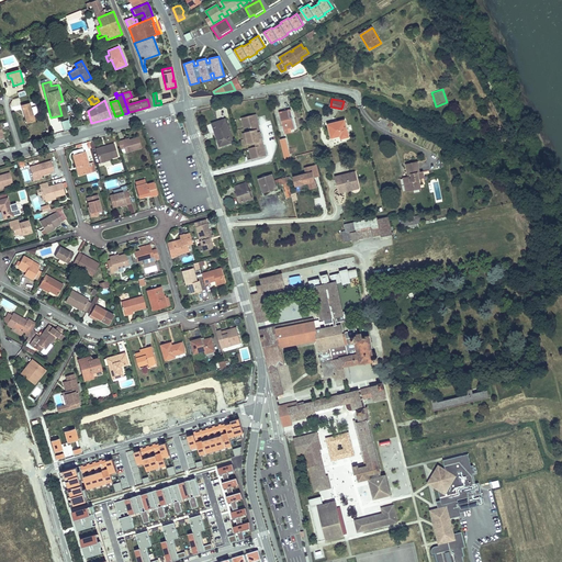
[(30,103),(22,105),(27,123),(35,121),(30,103)]
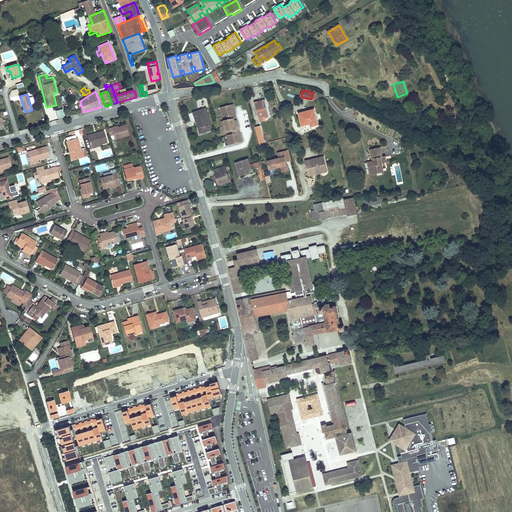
[(264,100),(254,103),(259,122),(269,119),(264,100)]
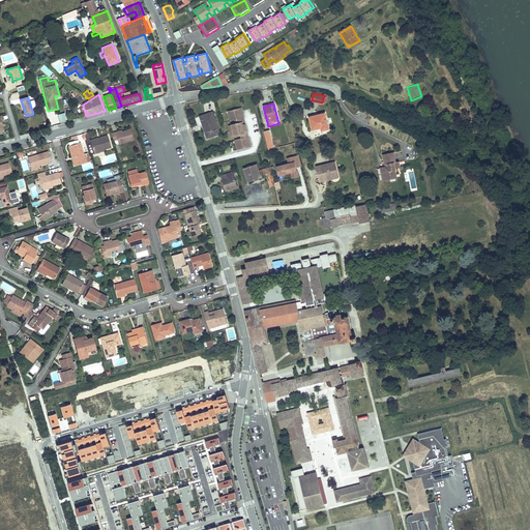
[(243,119),(241,109),(228,113),(229,117),(232,116),(233,121),(236,121),(243,119)]
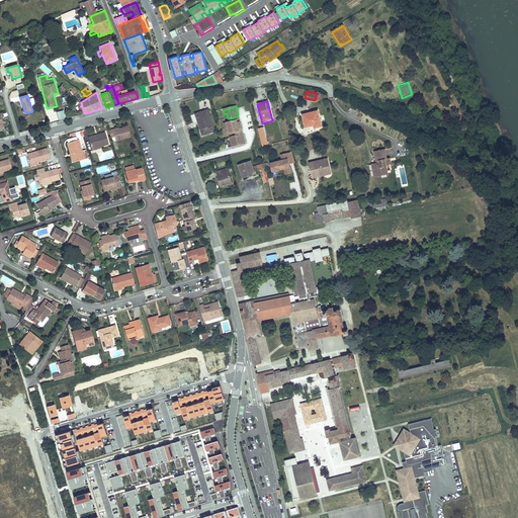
[(49,109),(50,120),(58,120),(58,109),(49,109)]
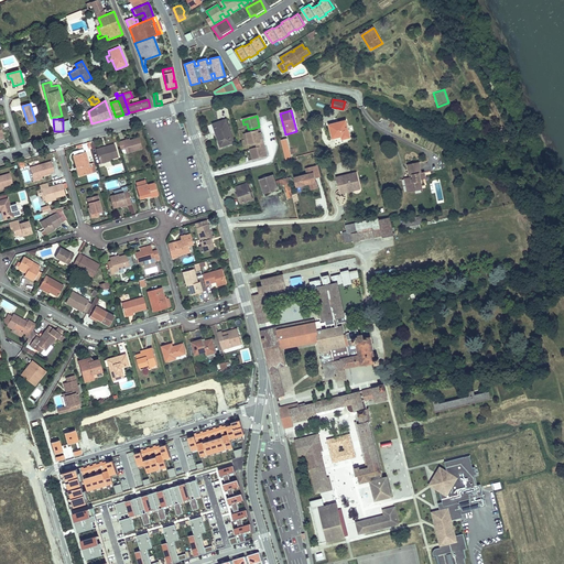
[(65,130),(73,129),(69,119),(62,121),(65,130)]
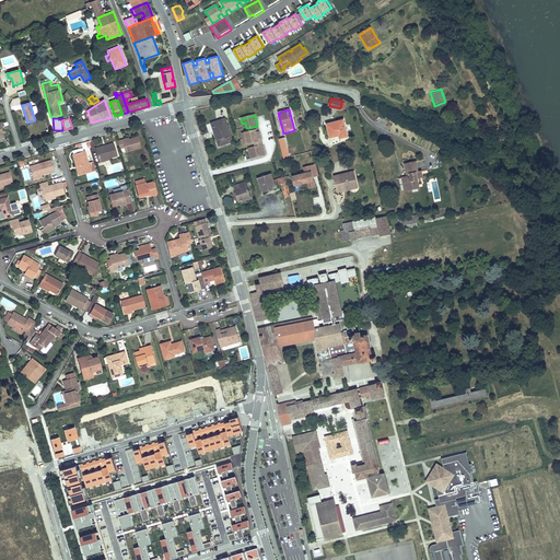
[(211,123),(218,140),(222,138),(224,144),(232,141),(224,118),(211,123)]
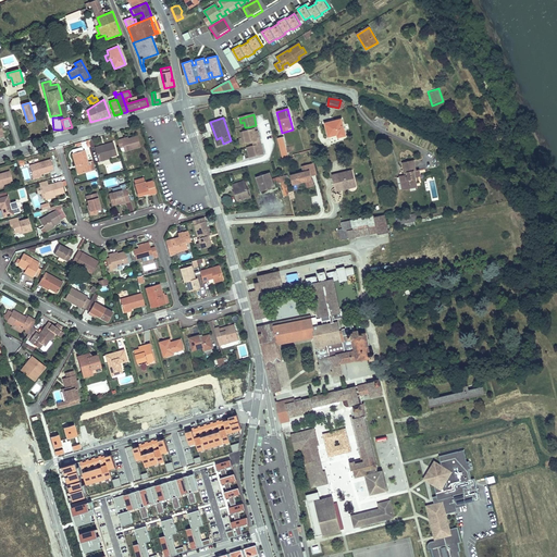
[(342,120),(325,124),(327,136),(339,133),(341,137),(345,136),(342,120)]
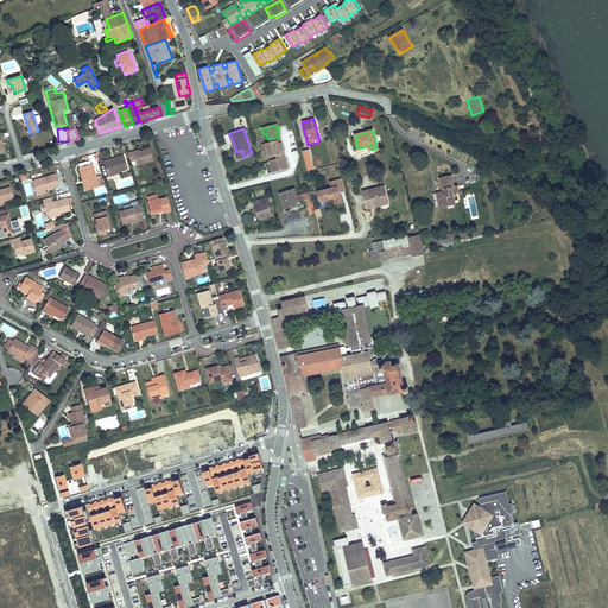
[(133,151),(128,152),(131,160),(135,159),(137,164),(153,159),(151,147),(133,153),(133,151)]
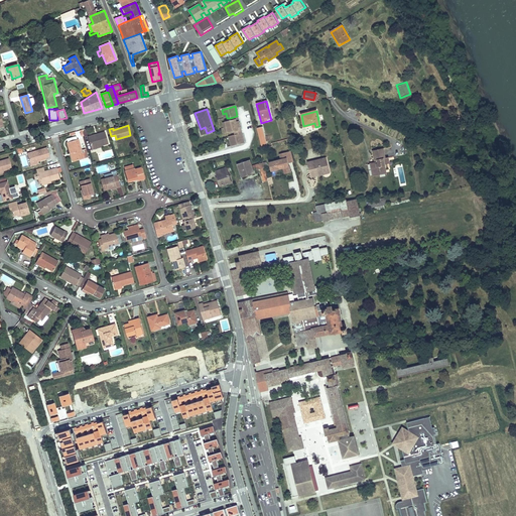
[(238,131),(238,128),(240,128),(240,125),(227,128),(228,134),(234,132),(238,131)]
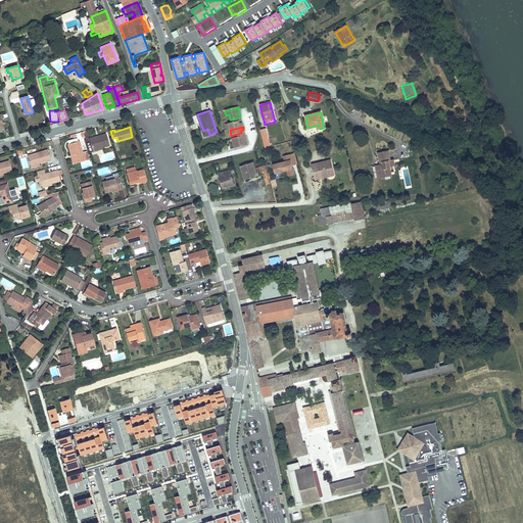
[(260,130),(266,151),(271,150),(266,129),(260,130)]
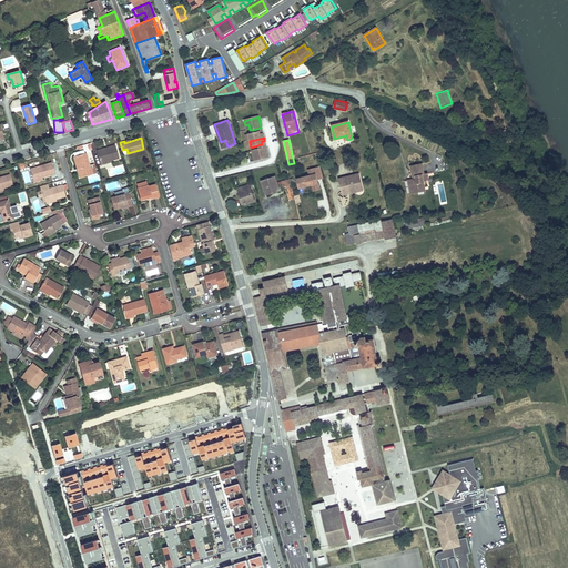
[(98,151),(101,164),(111,162),(111,160),(119,158),(115,145),(98,151)]
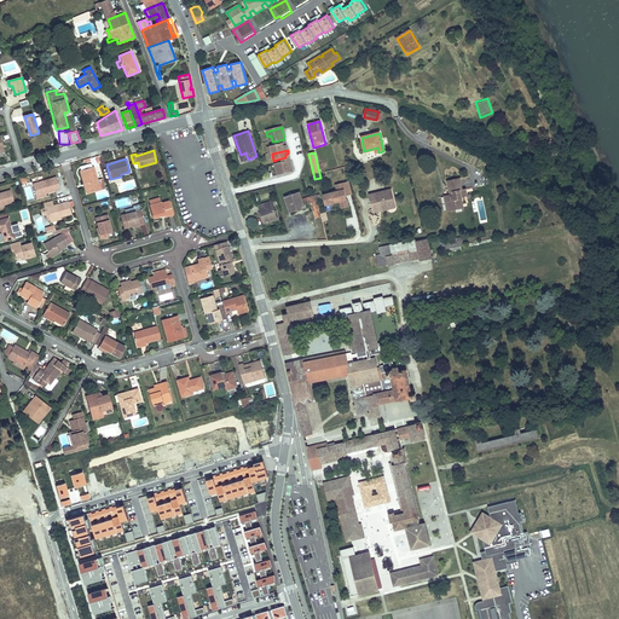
[(293,172),(290,161),(282,163),(278,165),(279,171),(276,171),(277,177),(293,172)]
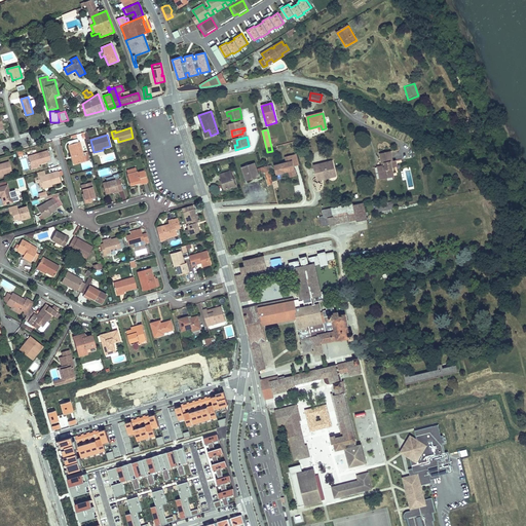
[(79,142),(69,145),(72,156),(73,155),(76,164),(89,159),(86,152),(82,153),(79,142)]
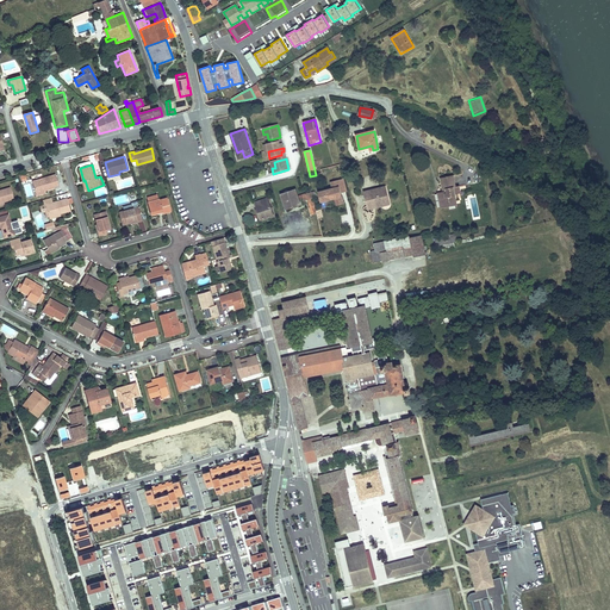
[(31,182),(35,193),(43,191),(54,188),(53,187),(57,186),(55,175),(31,182)]
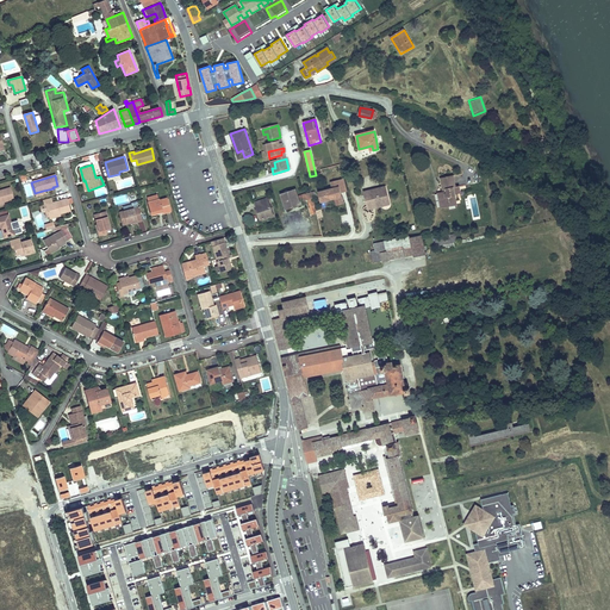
[(453,175),(440,179),(443,190),(444,190),(446,192),(441,192),(437,193),(441,209),(456,205),(453,187),(455,186),(453,175)]
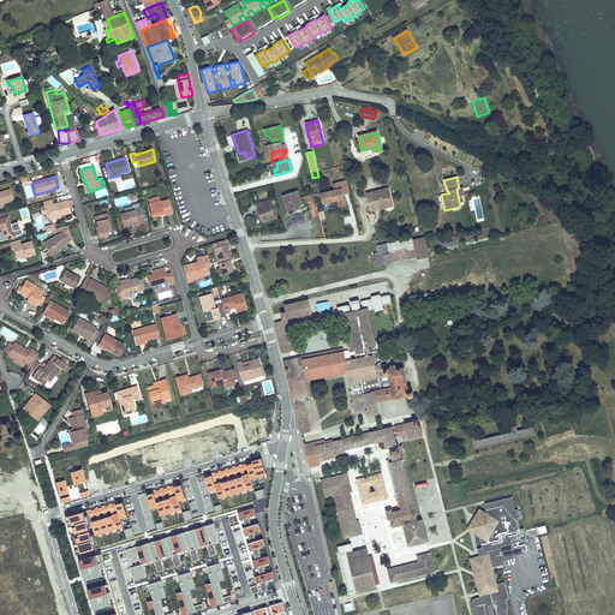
[(290,184),(292,191),(305,187),(302,178),(282,184),(285,190),(287,189),(286,185),(290,184)]
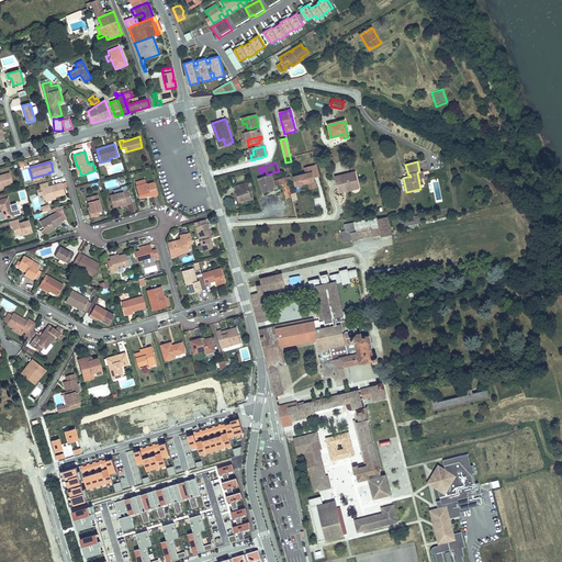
[(317,188),(311,167),(305,168),(306,175),(293,178),(295,187),(308,183),(311,190),(317,188)]
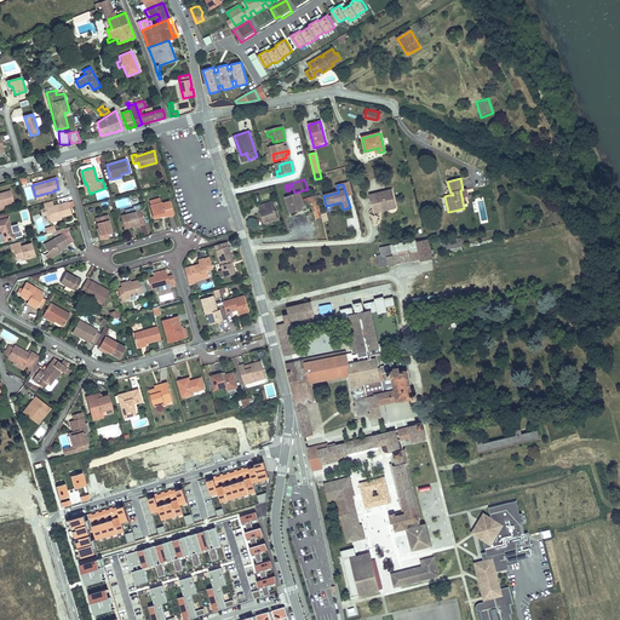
[(369,195),(373,213),(379,212),(378,208),(395,205),(392,196),(390,197),(389,190),(369,195)]
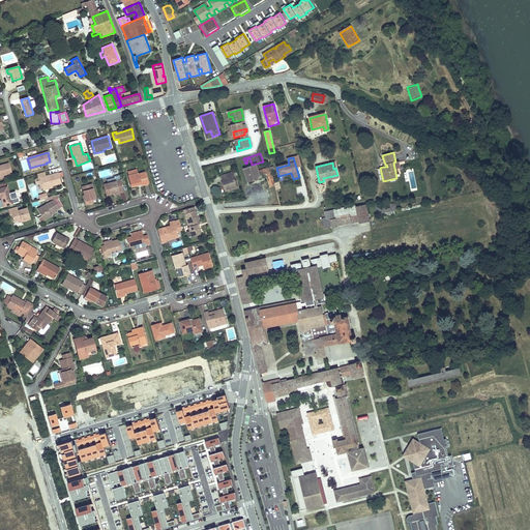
[(8,164),(0,165),(0,176),(10,173),(8,164)]
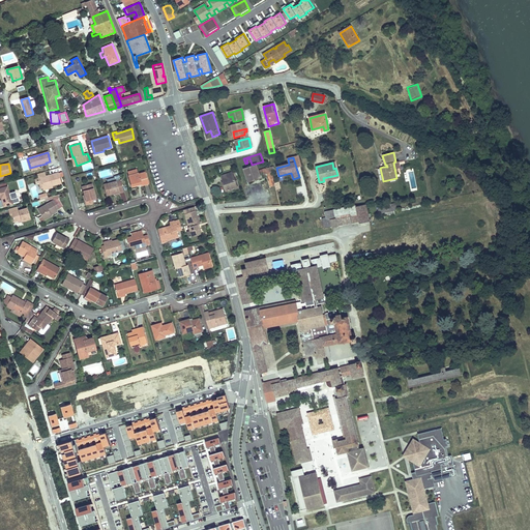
[(248,181),(254,180),(253,179),(261,176),(257,165),(244,169),(248,181)]
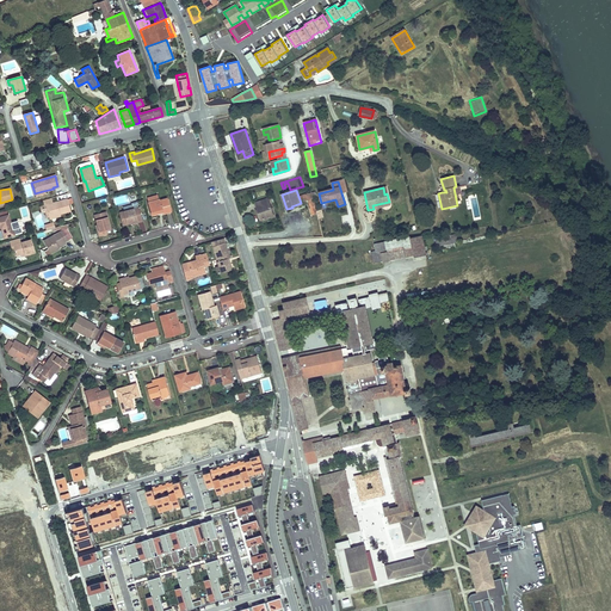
[(113,198),(116,205),(128,202),(125,195),(113,198)]
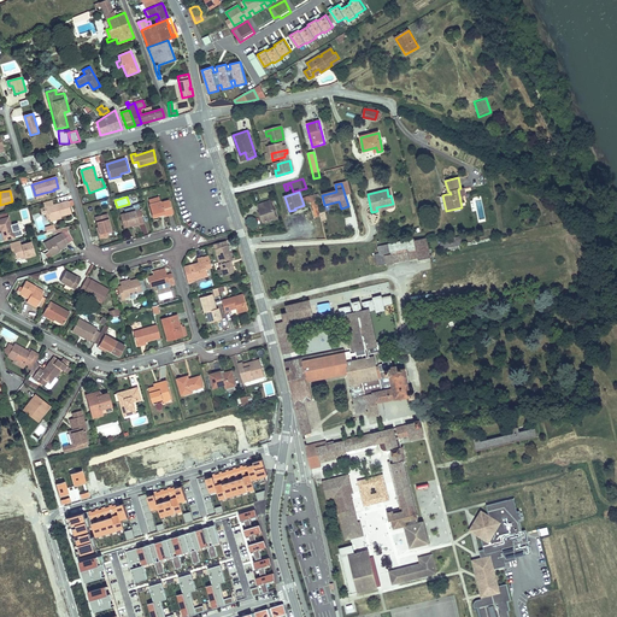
[(52,200),(41,204),(43,209),(41,209),(42,215),(46,215),(47,219),(50,219),(51,222),(60,218),(60,216),(71,213),(68,201),(53,205),(52,200)]
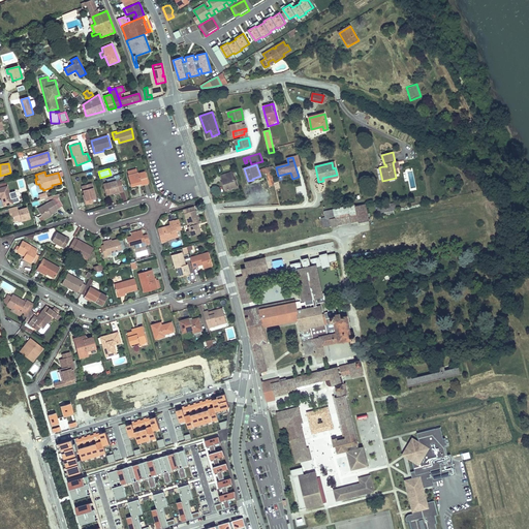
[(144,173),(127,178),(130,187),(138,184),(139,186),(147,184),(144,173)]
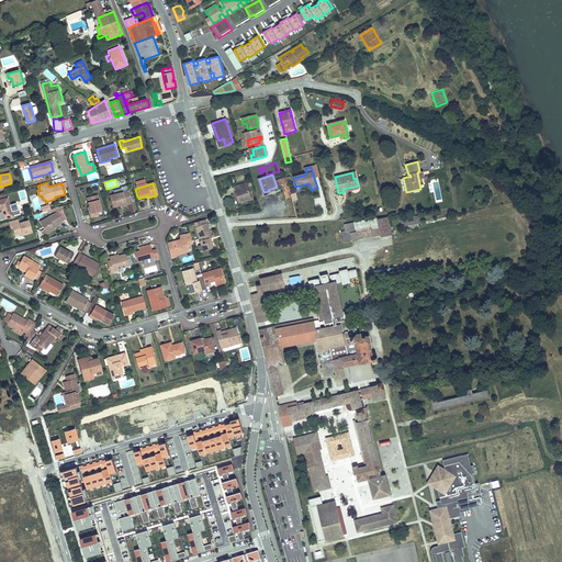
[(247,183),(235,187),(240,203),(253,199),(247,183)]
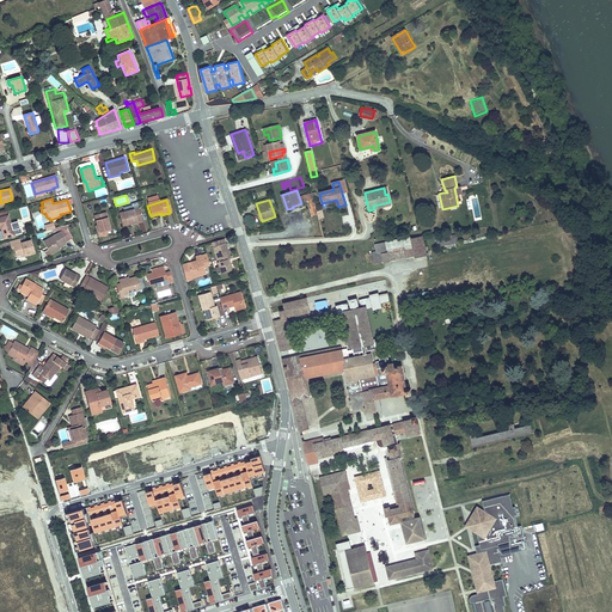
[(19,209),(23,219),(31,216),(28,206),(19,209)]
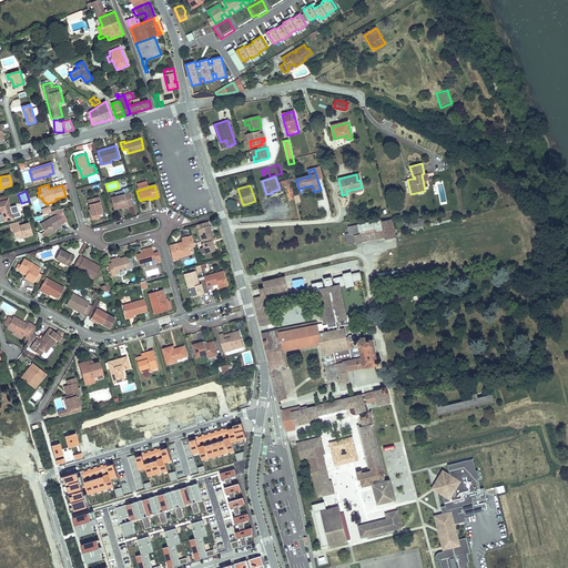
[(128,194),(110,200),(113,211),(127,206),(128,209),(132,208),(128,194)]
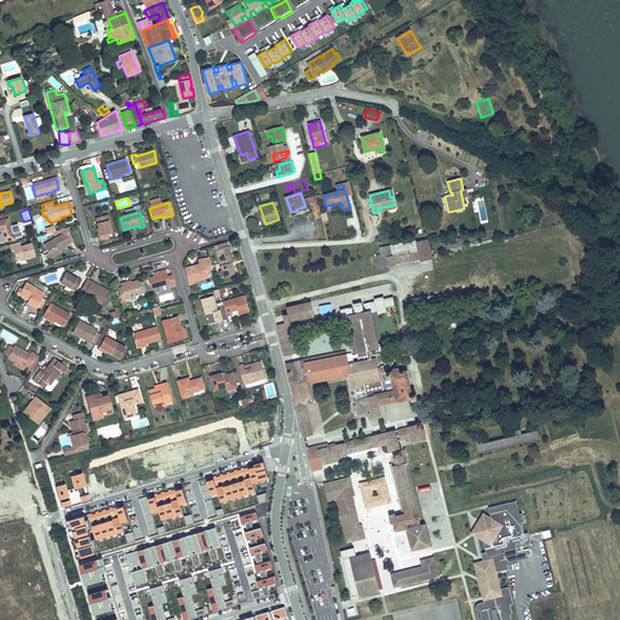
[(107,214),(96,218),(98,229),(97,229),(99,241),(109,239),(108,234),(112,233),(107,214)]
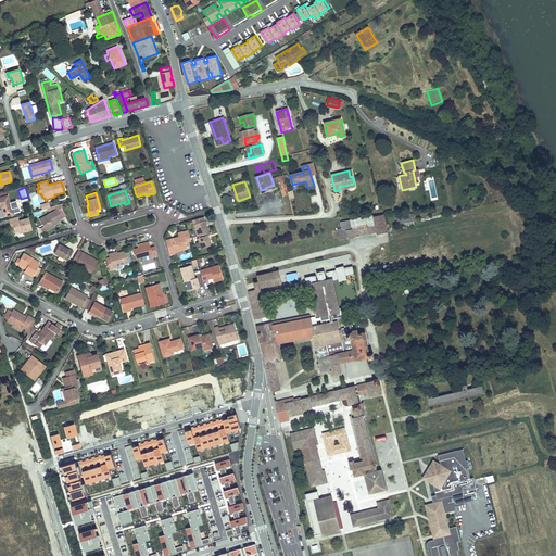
[(0,198),(0,210),(2,217),(11,215),(7,197),(0,198)]
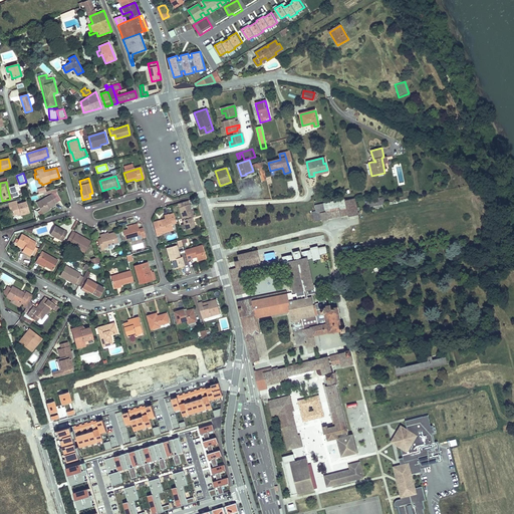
[(51,195),(36,205),(40,211),(42,215),(49,211),(47,209),(53,205),(56,203),(51,195)]
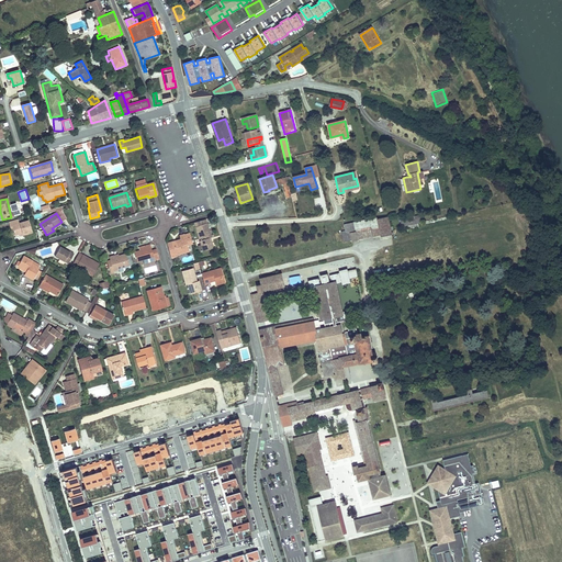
[(416,224),(420,223),(419,216),(400,220),(402,227),(407,226),(416,224)]
